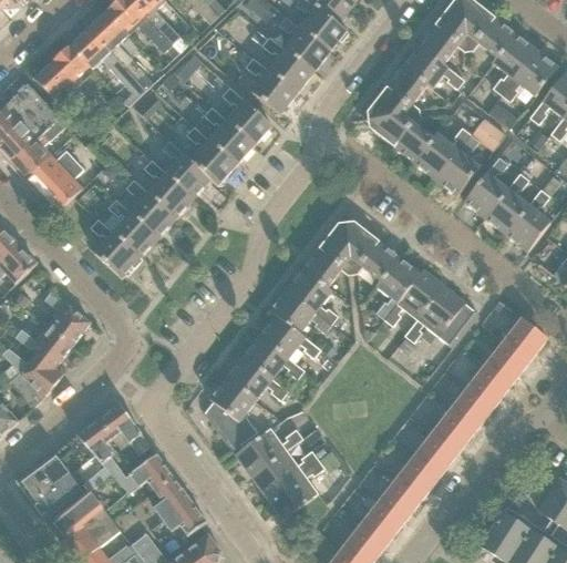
[(163,52),(172,44),(131,0),(116,0),(106,10),(129,34),(138,24),(163,52)]
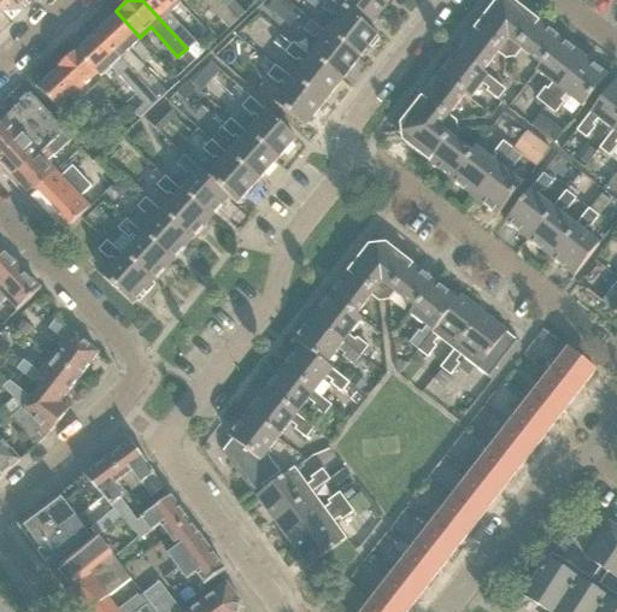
[(142,0),(187,48),(188,47),(187,46),(197,37),(170,9),(180,0),(142,0)]
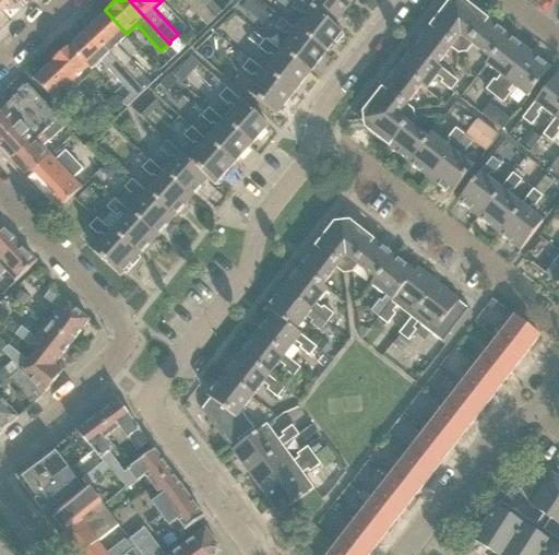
[(204,1),(203,0),(187,0),(206,21),(215,13),(204,1)]
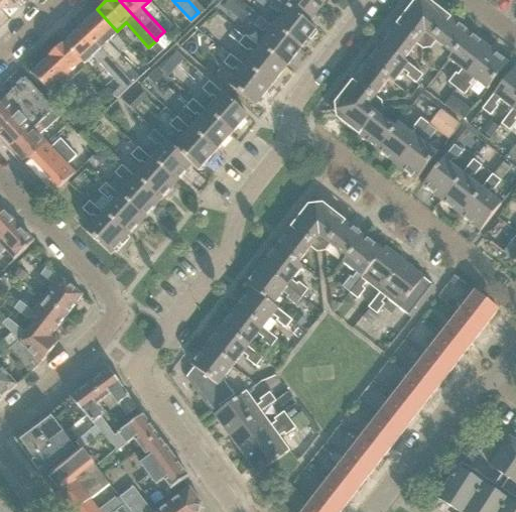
[(226,9),(236,0),(221,0),(219,2),(226,9)]
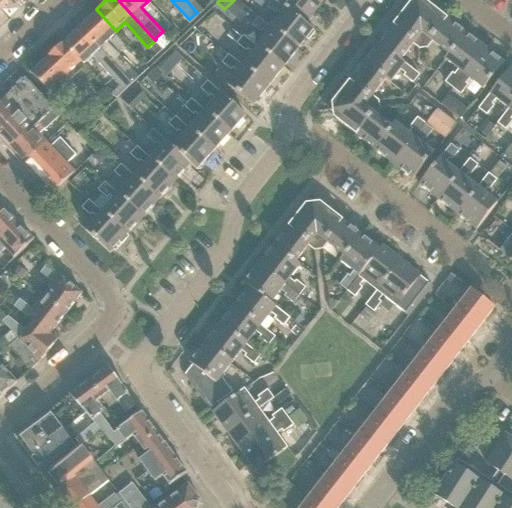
[(305,21),(279,0),(268,0),(266,3),(275,10),(277,8),(282,12),(272,24),(271,25),(298,45),(303,38),(305,40),(315,28),(305,20),(305,21)]
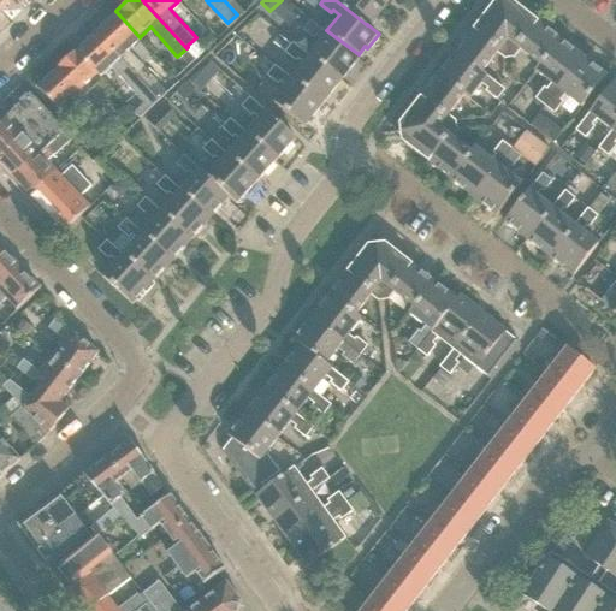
[(385,1),(384,0),(336,0),(367,25),(367,24),(385,1)]
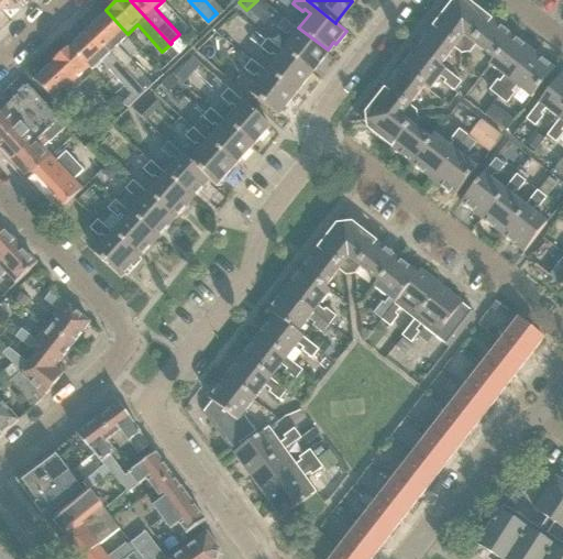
[(461,51),(465,50),(459,0),(450,0),(430,25),(454,45),(461,51)]
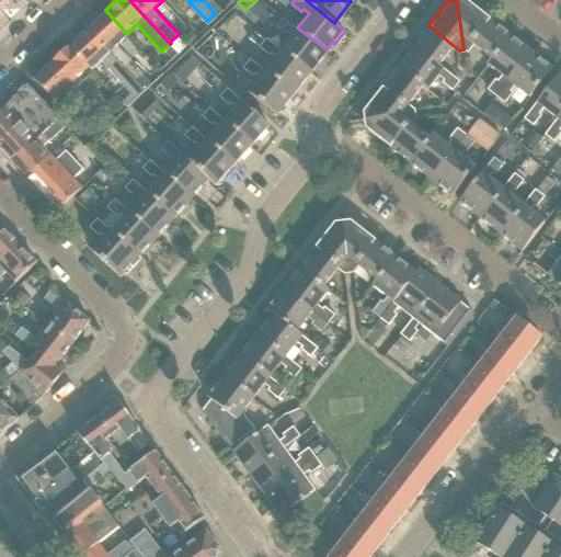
[(468,49),(473,43),(492,19),(468,0),(457,0),(464,49),(468,49)]
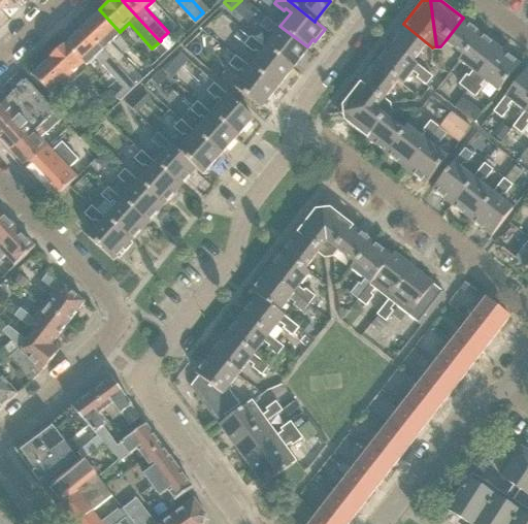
[(110,40),(120,32),(99,9),(83,25),(135,83),(142,75),(123,54),(110,40)]
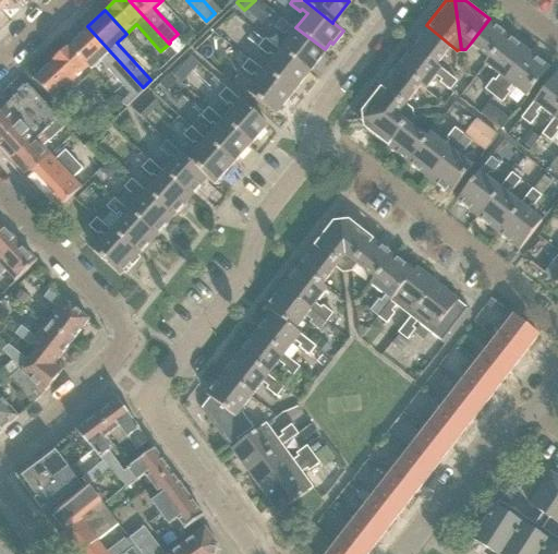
[(295,27),(296,26),(280,14),(274,24),(283,32),(286,29),(291,33),(280,47),(279,48),(308,70),(325,49),(295,27)]
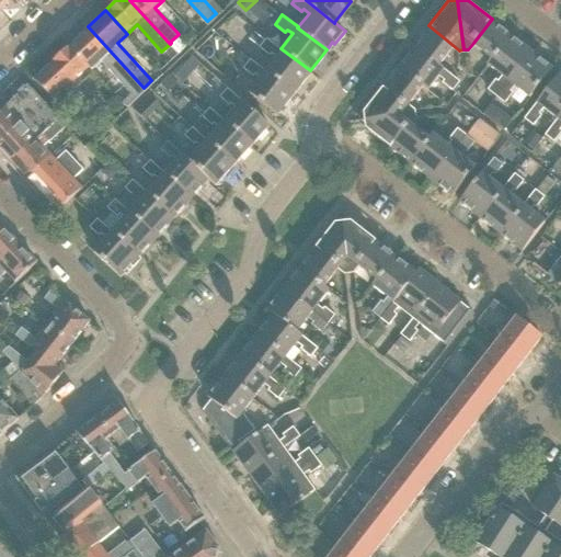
[(491,56),(510,32),(492,19),(473,43),(491,56)]
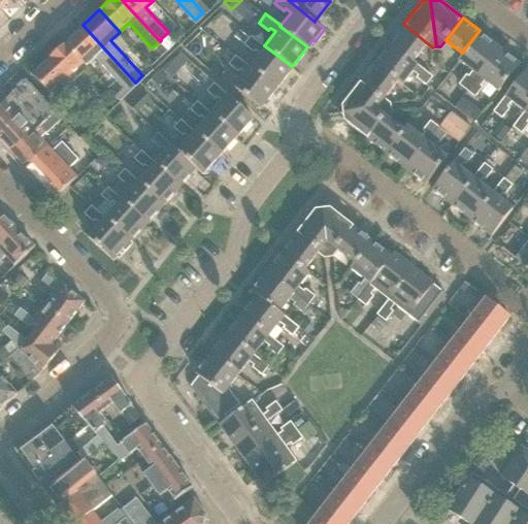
[(413,59),(426,42),(403,24),(391,40),(413,59)]
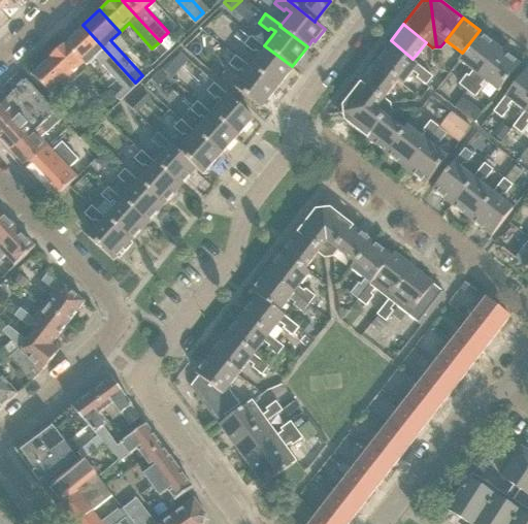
[(120,98),(135,83),(83,25),(65,40),(86,63),(87,63),(94,55),(99,61),(100,60),(123,85),(116,92),(120,98)]
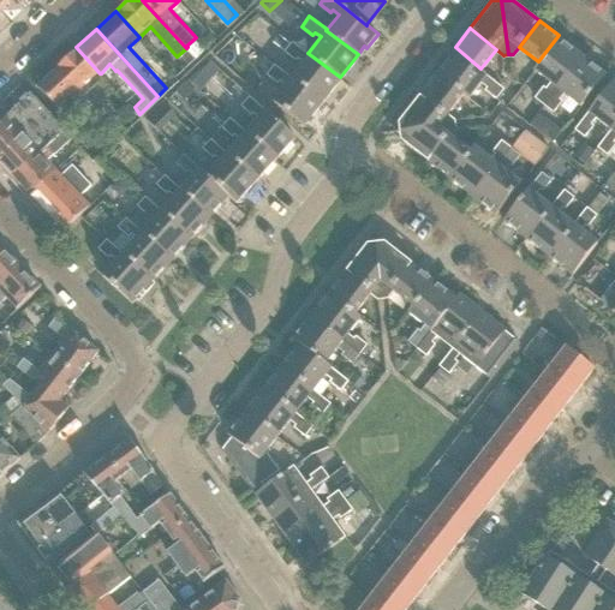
[(308,53),(309,52),(292,39),(291,40),(279,30),(273,39),(285,48),(284,48),(296,58),(297,55),(303,59),(291,75),(322,100),(340,77),(308,53)]
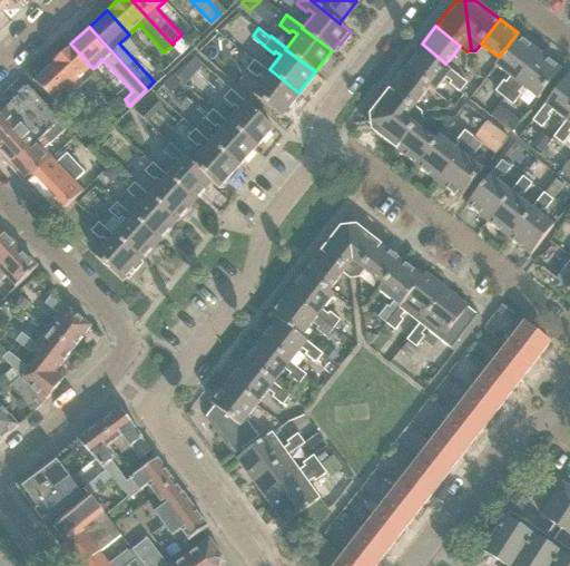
[(503,95),(539,49),(518,32),(499,57),(494,62),(510,74),(505,79),(503,77),(495,88),(503,95)]
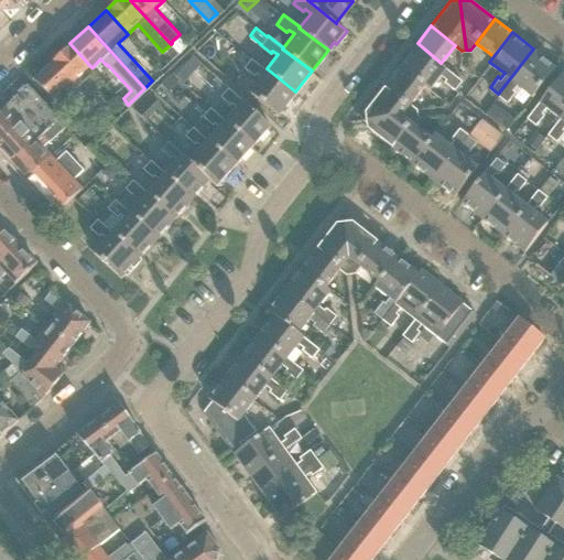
[(180,34),(171,42),(172,43),(179,51),(187,43),(180,34)]
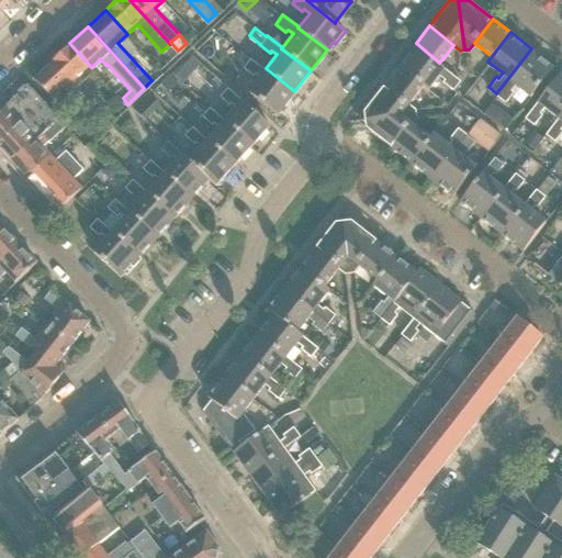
[(93,68),(92,67),(91,67),(69,43),(52,59),(91,103),(92,102),(107,119),(113,112),(82,79),(93,68)]
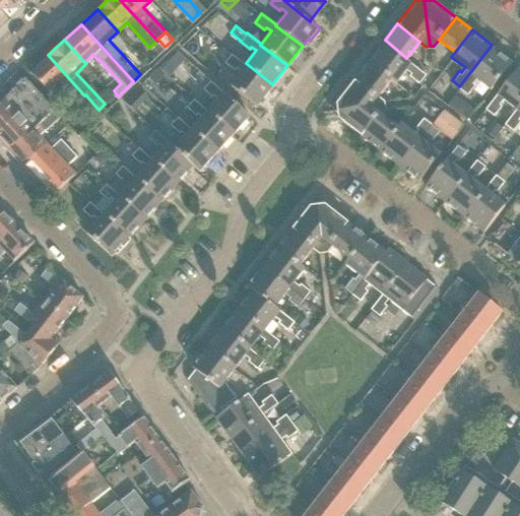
[(426,72),(406,58),(385,40),(369,60),(391,77),(396,81),(406,67),(411,71),(409,73),(419,81),(426,72)]
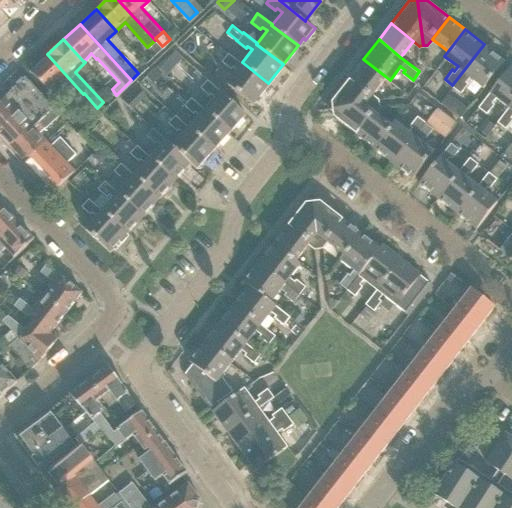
[(484,44),(452,85),(460,91),(467,81),(465,80),(469,75),(483,86),(503,59),(484,44)]
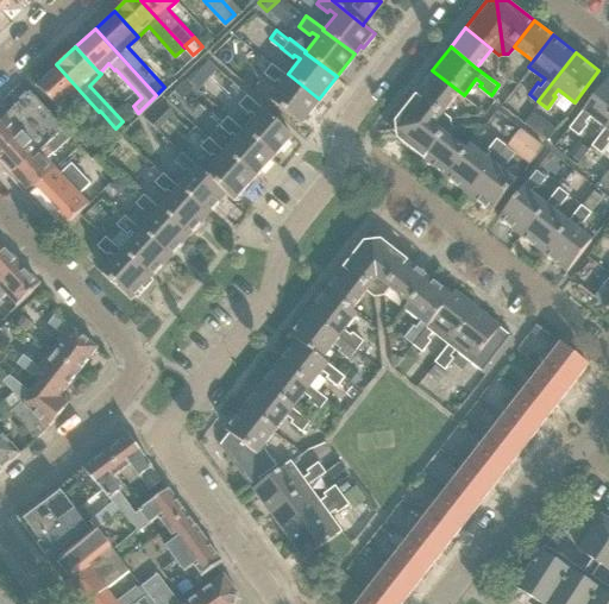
[(319,99),(288,74),(271,61),(263,70),(275,80),(276,77),(282,81),(269,98),(301,123),(319,99)]
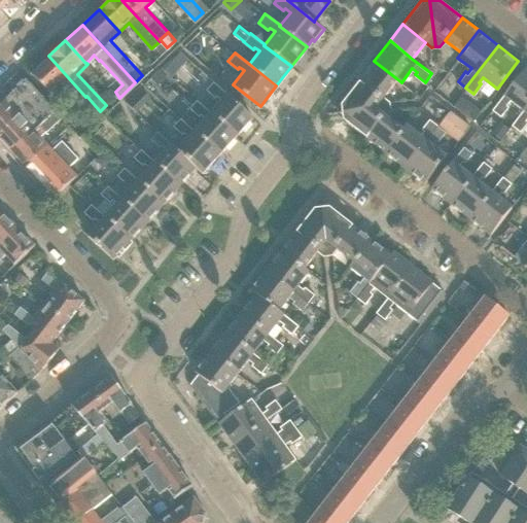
[(81,101),(85,97),(48,56),(31,72),(49,92),(56,97),(66,88),(72,95),(74,93),(81,101)]
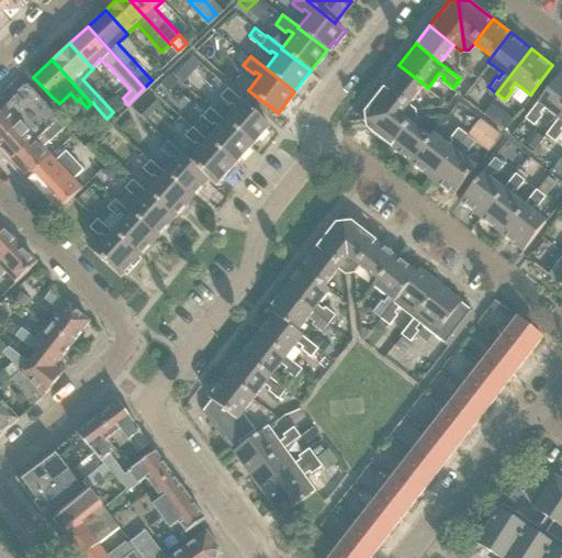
[(182,62),(175,71),(183,79),(191,70),(182,62)]
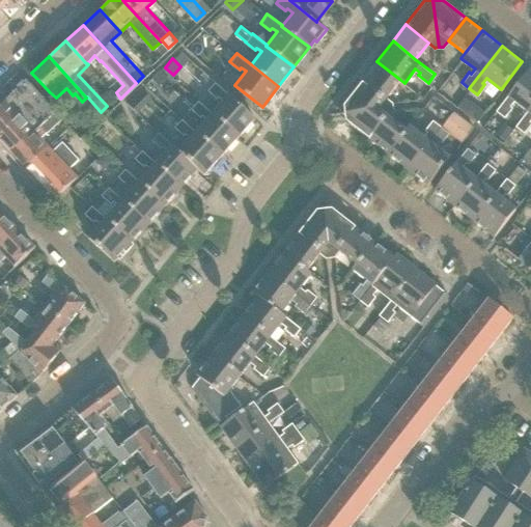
[(386,95),(399,79),(376,61),(364,78),(386,95)]
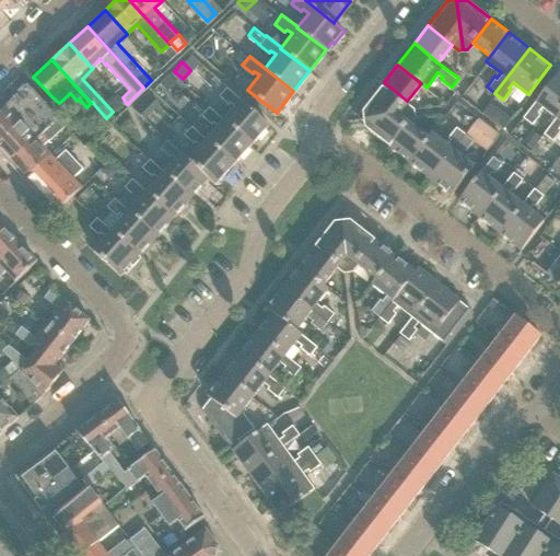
[(168,70),(159,79),(166,88),(176,78),(168,70)]
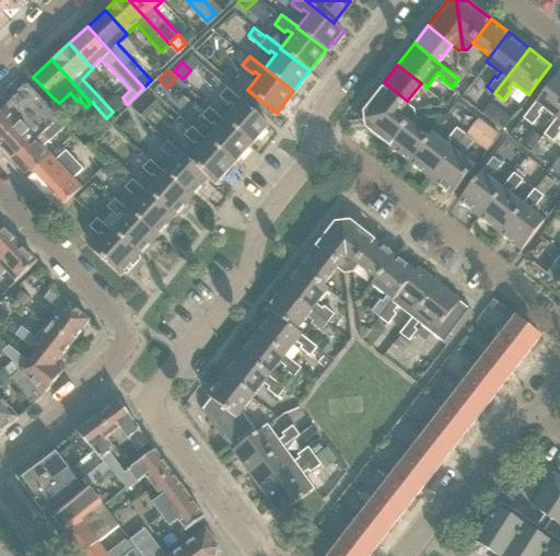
[(556,116),(559,109),(559,72),(558,70),(523,115),(532,122),(540,112),(538,109),(541,105),(556,116)]
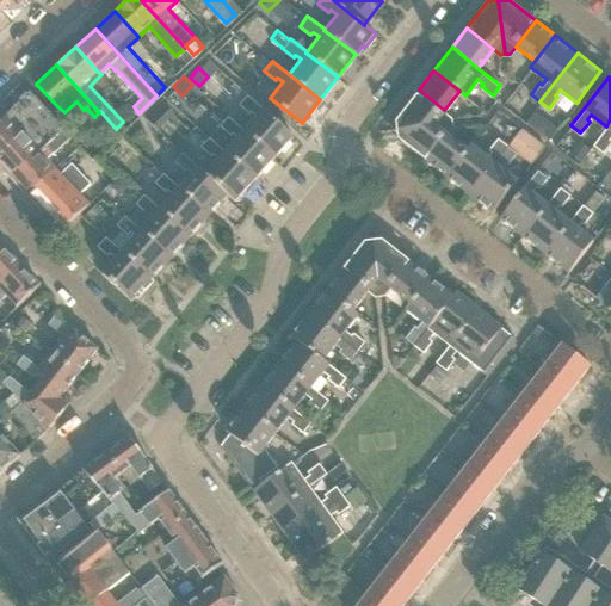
[(451,116),(444,110),(419,90),(390,125),(392,128),(452,121),(451,116)]
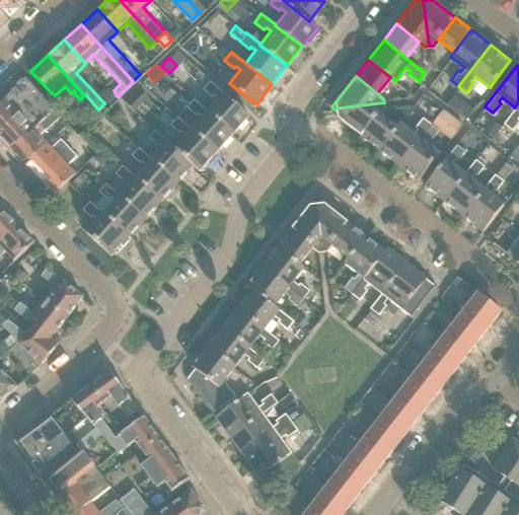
[(0,128),(40,92),(25,77),(0,100),(0,128)]
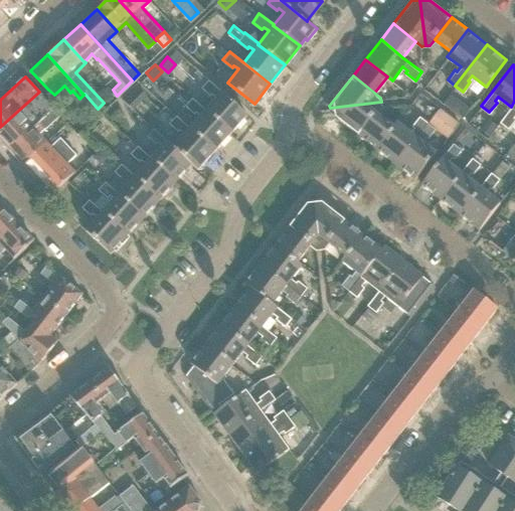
[(205,108),(230,131),(246,113),(208,78),(201,86),(210,94),(212,92),(216,96),(205,108)]
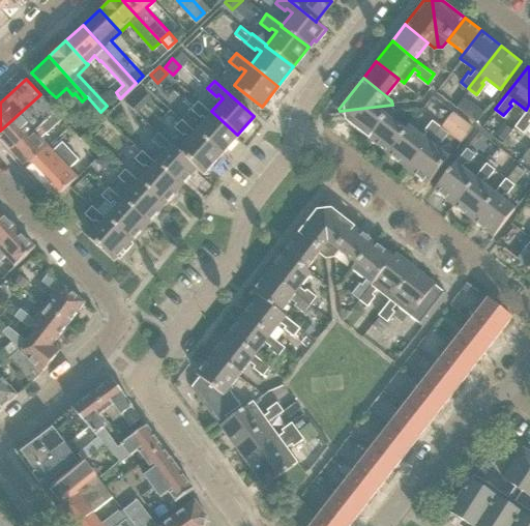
[(471,99),(463,93),(455,104),(466,112),(473,101),(471,99)]
